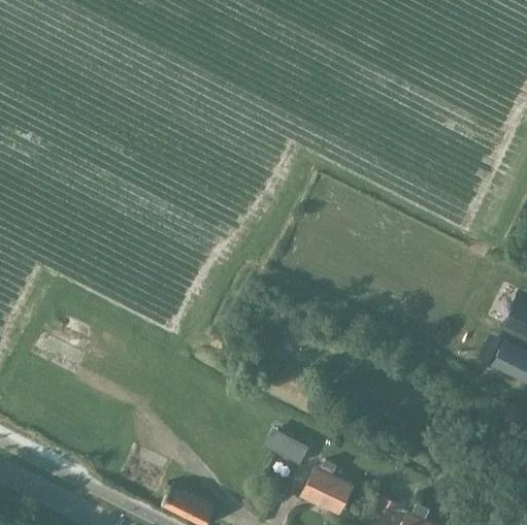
[(526,293),(507,332),(526,341),(526,293)]
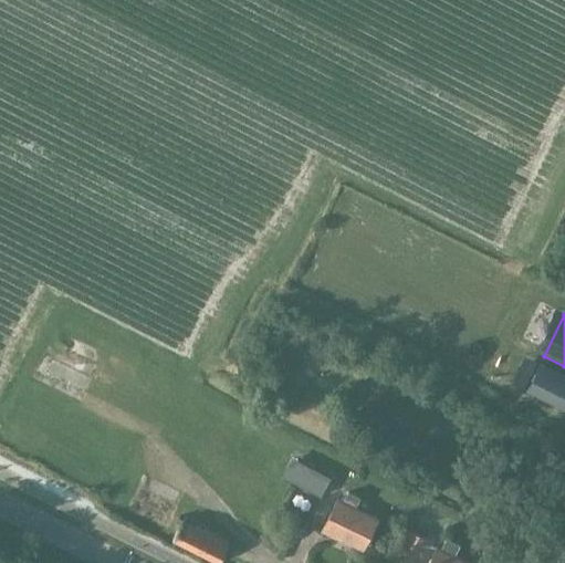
[(564,376),(541,365),(527,392),(564,409),(564,376)]
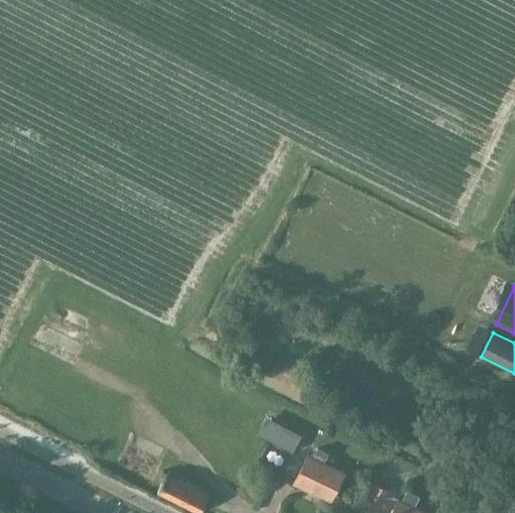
[(292,455),(306,427),(280,414),(276,421),(266,417),(256,435),(292,455)]
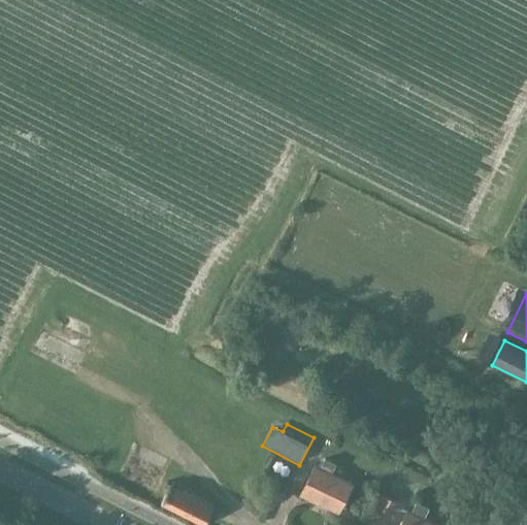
[(318,506),(319,505),(339,515),(353,486),(332,474),(336,466),(325,460),(320,468),(315,465),(299,497),(318,506)]
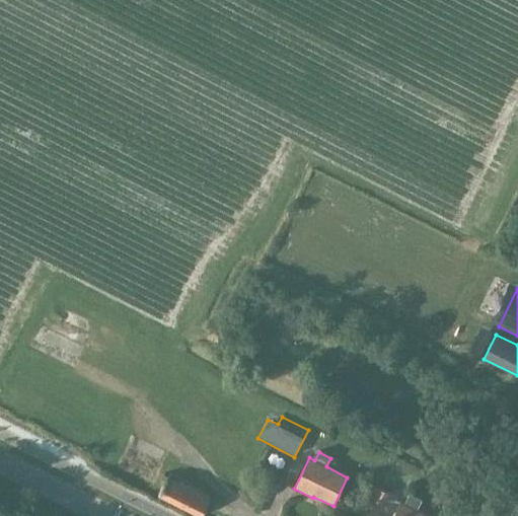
[(167,477),(158,498),(195,515),(202,515),(210,499),(167,477)]
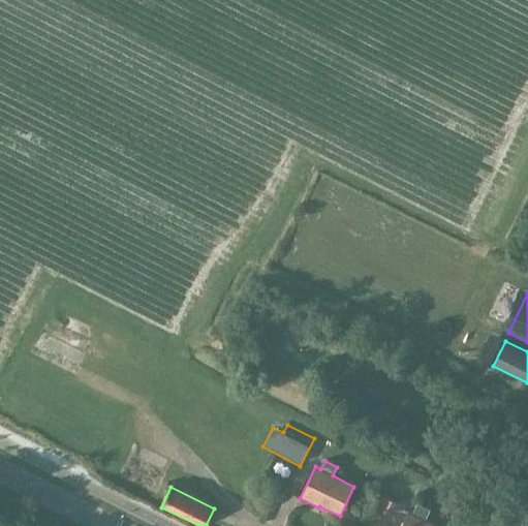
[(434,525),(426,521),(431,511),(417,504),(411,515),(408,513),(401,525),(434,525)]
